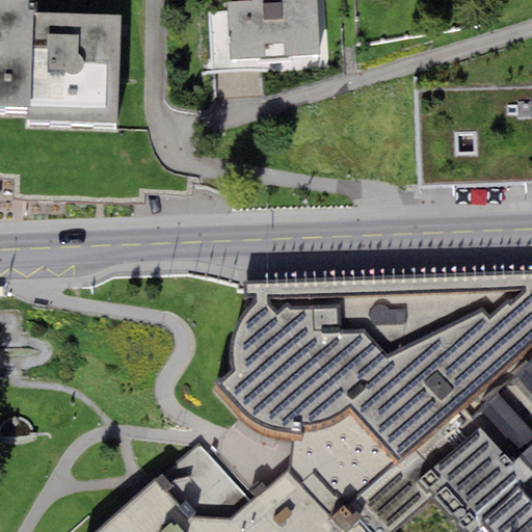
[(0,0),(0,107),(27,108),(26,122),(115,124),(121,16),(35,16),(36,10),(28,10),(29,1),(0,0)]
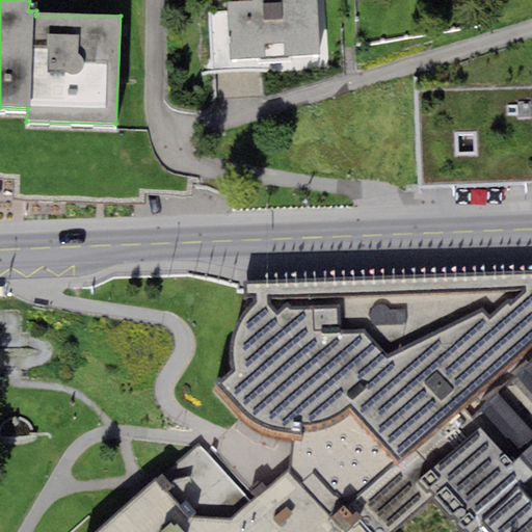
[(228,2),(231,59),(319,55),(316,0),(253,0),(254,1),(228,2)]
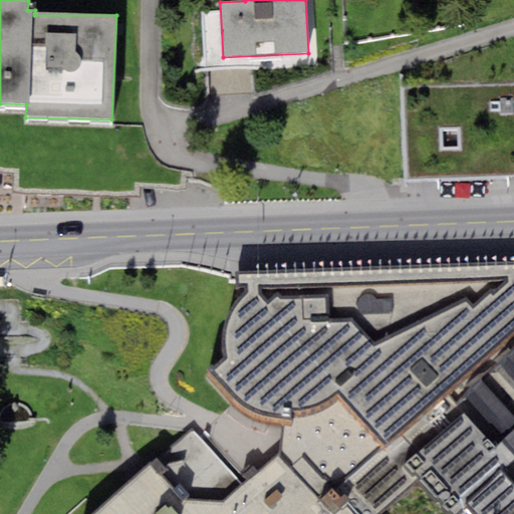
[(315,414),(331,406),(340,399),(356,415),(384,450),(513,337),(513,263),(369,269),(239,275),(239,283),(247,283),(248,293),(240,300),(235,307),(232,313),(230,319),(228,326),(226,333),(225,338),(225,344),(225,351),(227,359),(211,373),(235,401),(246,409),(260,416),(267,418),(275,420),(282,421),(292,421),(292,417),(301,417),(315,414)]
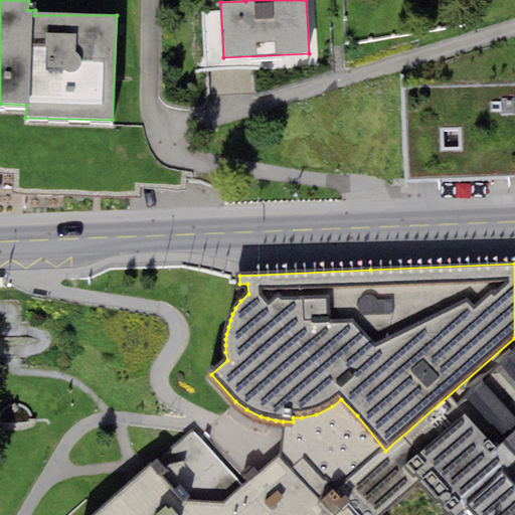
[(514,514),(514,338),(385,451),(345,482),(375,514),(514,514)]
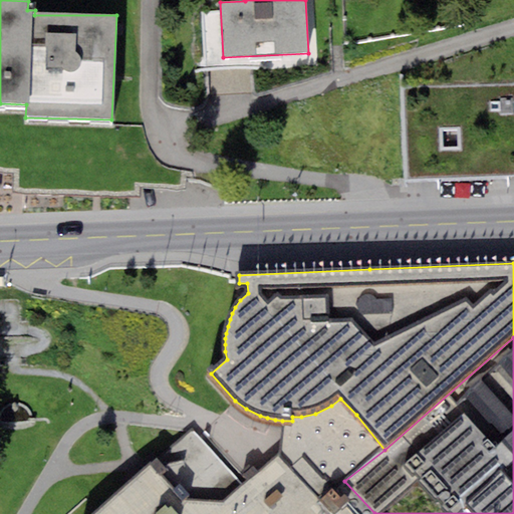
[(374,513),(344,481),(333,491),(302,457),(288,468),(277,455),(273,459),(241,486),(193,430),(150,466),(92,513),(374,513)]
